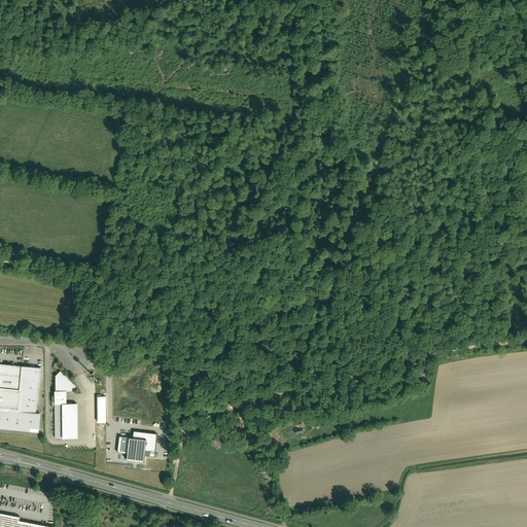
[(0,408),(21,411),(23,388),(22,388),(24,365),(0,362),(0,408)]
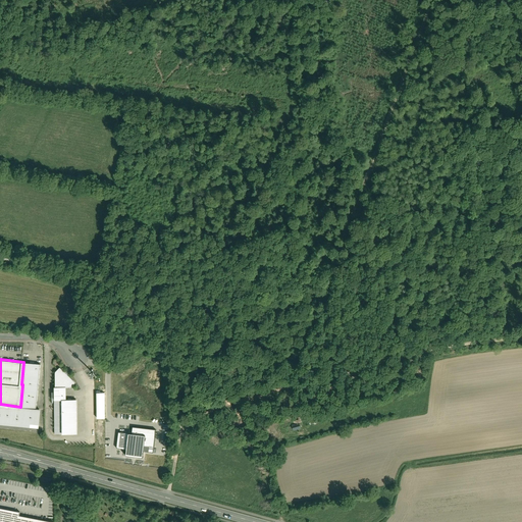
[(0,422),(40,426),(41,409),(37,408),(41,363),(23,362),(21,384),(22,384),(20,407),(0,404),(0,422)]
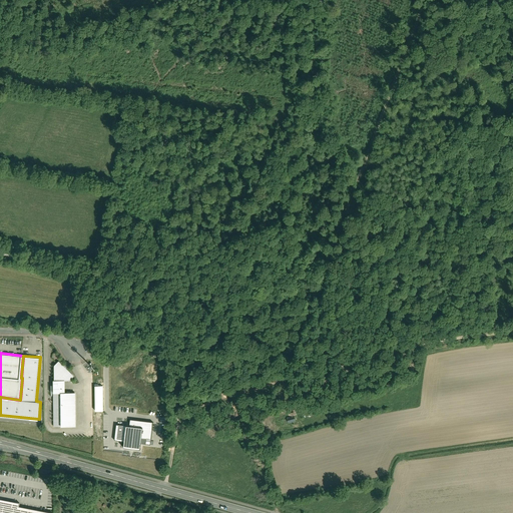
[(69,380),(72,376),(57,361),(52,366),(53,380),(51,380),(52,426),(75,426),(74,392),(64,392),(64,380),(69,380)]
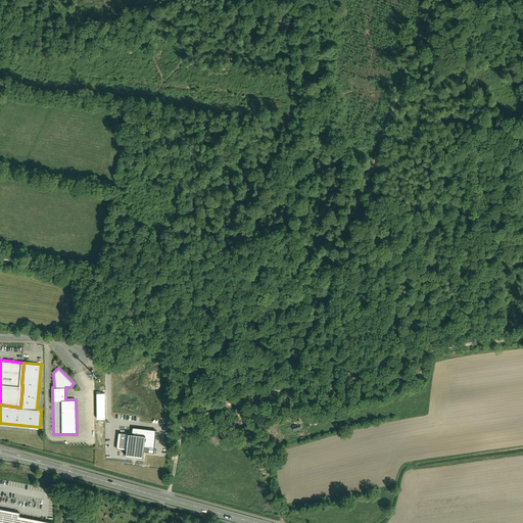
[(156,428),(132,425),(131,433),(119,431),(115,449),(126,452),(126,458),(146,461),(146,454),(156,455),(159,429),(156,428)]
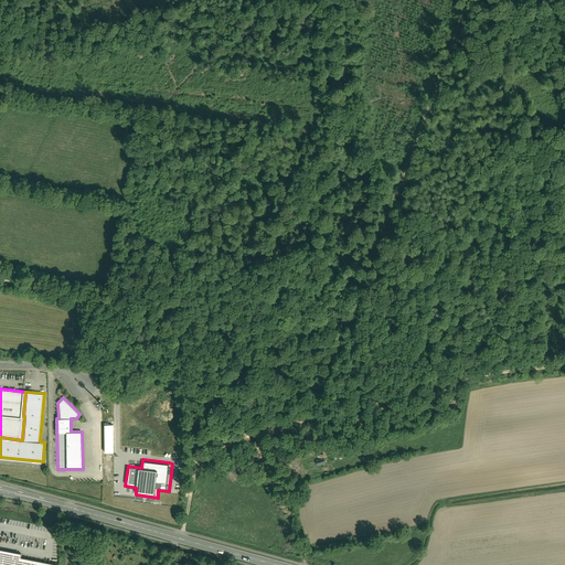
[(0,554),(0,564),(61,564),(59,564),(24,557),(24,553),(4,550),(1,548),(0,554)]
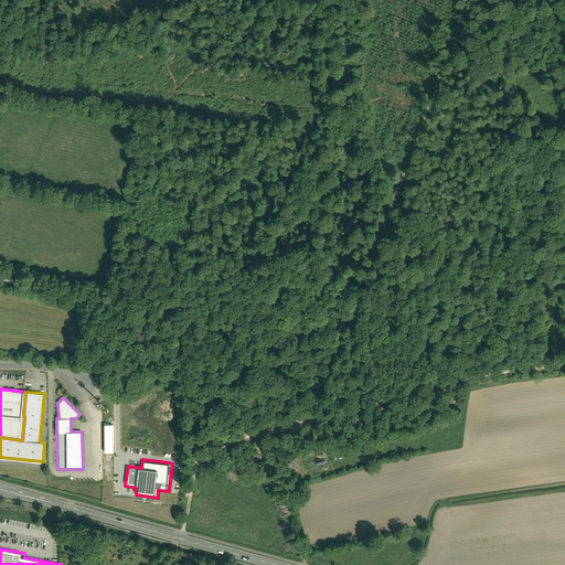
All buildings are outlined.
